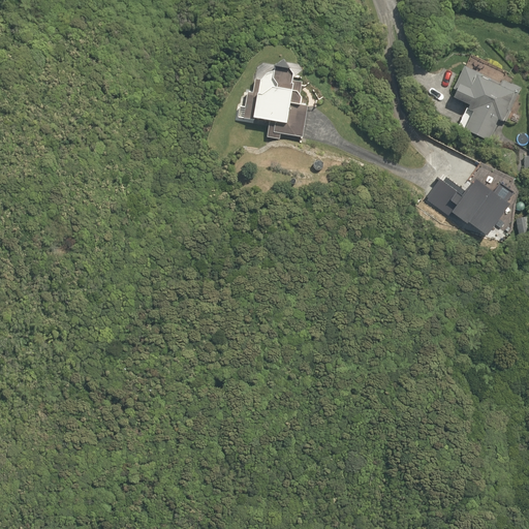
[(302,84),(291,81),(292,75),(283,61),(275,67),(278,67),(276,72),(267,74),(260,82),(255,81),(253,94),(248,93),(245,109),(240,107),(239,118),(270,123),(268,138),(279,139),(280,134),(303,138),(307,107),(301,106),(302,98),(300,97),(302,84)]
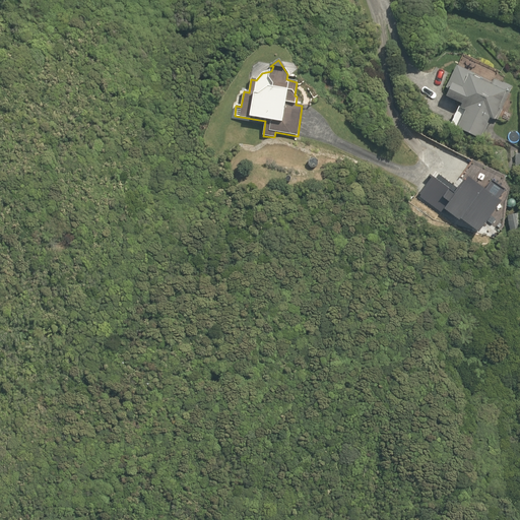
[(493,82),(457,63),(445,86),(450,89),(446,96),(460,105),(450,124),(481,139),(484,134),(489,125),(492,119),(495,121),(512,87),(495,79),(493,82)]
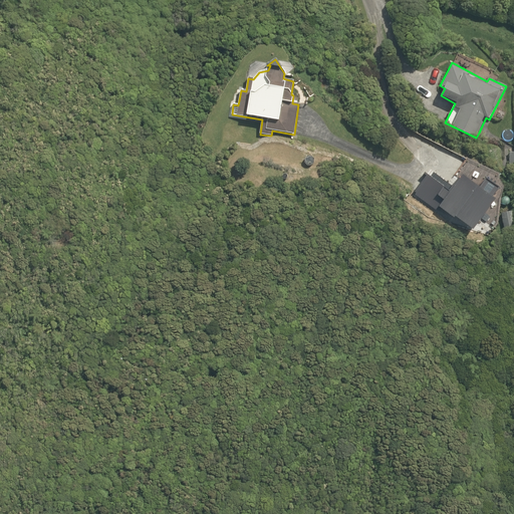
[(416,189),(429,204),(446,189),(433,174),(416,189)]
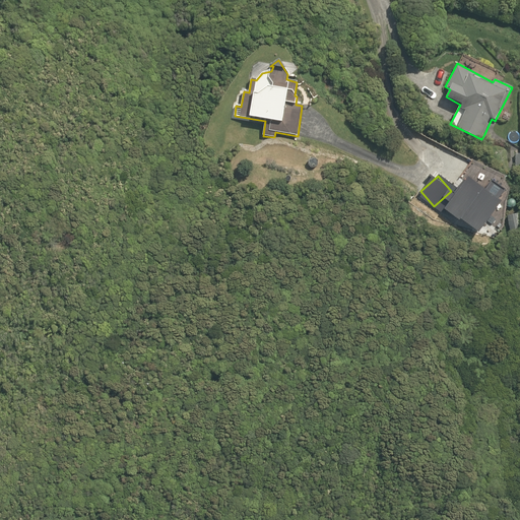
[(474,188),(462,184),(453,210),(466,214),(481,220),(491,197),(473,191),(474,188)]
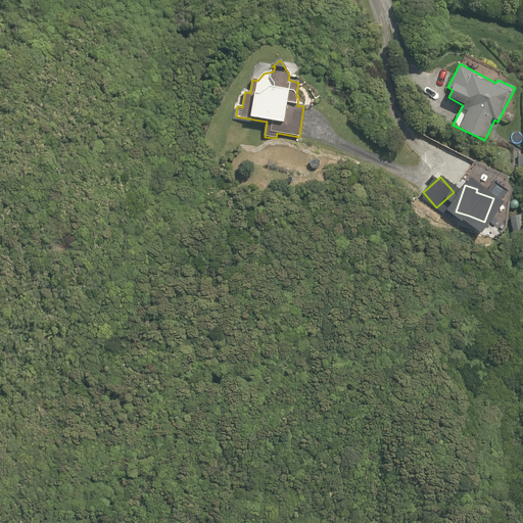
[(522,240),(522,236),(520,215),(510,217),(514,242),(522,240)]
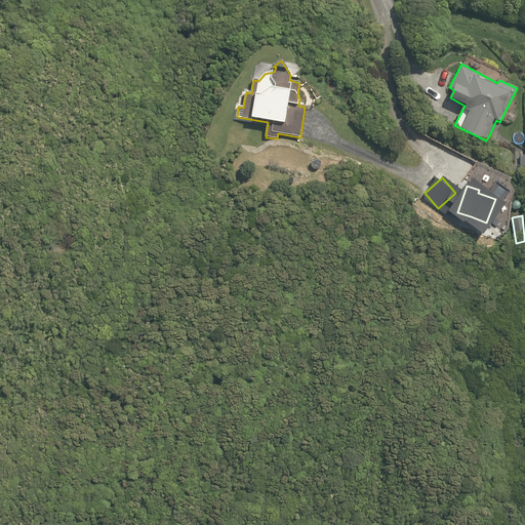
All buildings are outlined.
